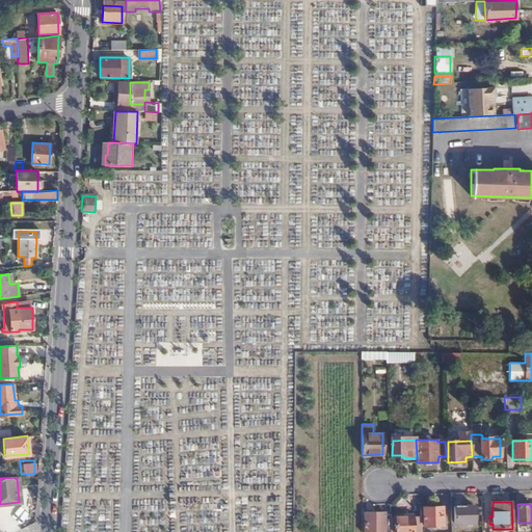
[(474,522),(474,506),(454,506),(455,522),(474,522)]
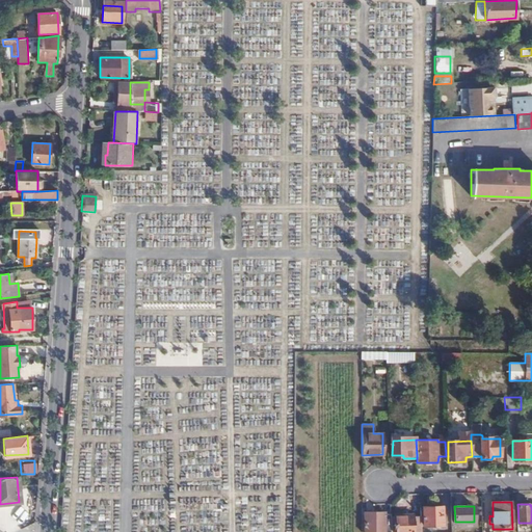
[(421,515),(421,527),(443,526),(443,507),(421,507),(421,515)]
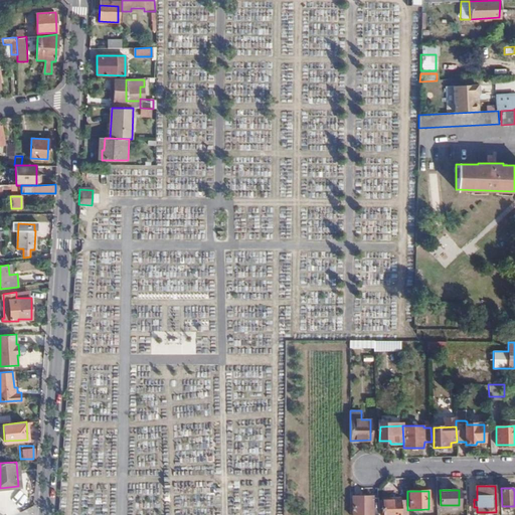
[(354,500),(350,500),(350,514),(379,514),(379,500),(373,500),(373,497),(354,497),(354,500)]
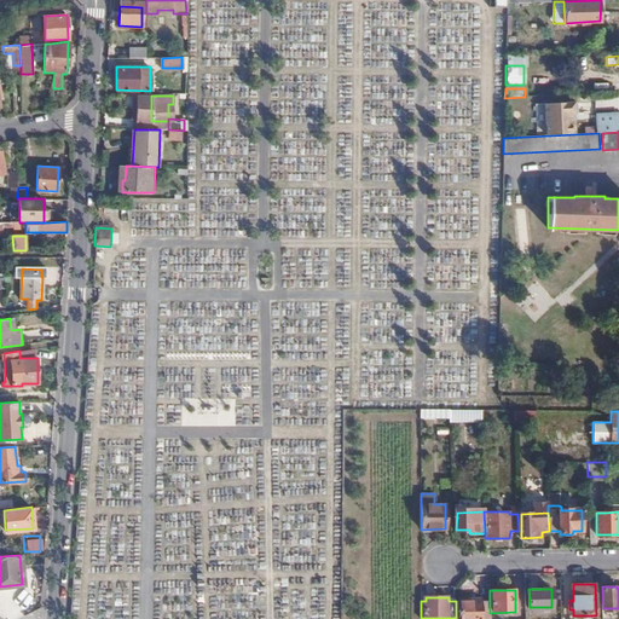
[(461,618),(490,618),(490,613),(490,600),(461,601),(461,618)]
